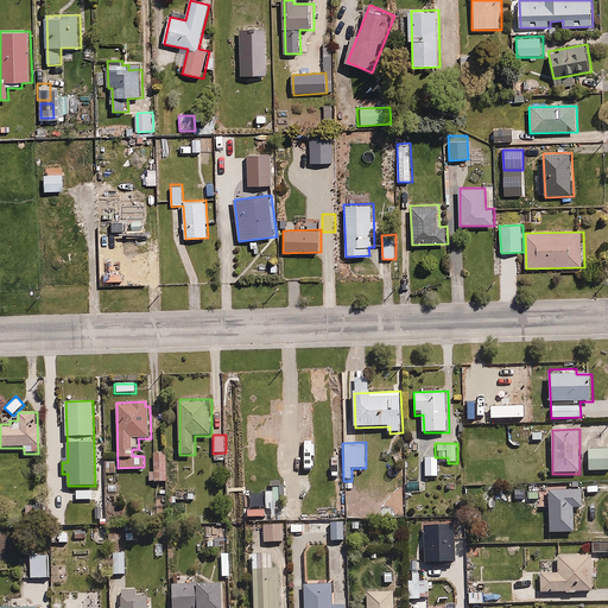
[(607,447),(589,448),(590,472),(607,469),(607,447)]
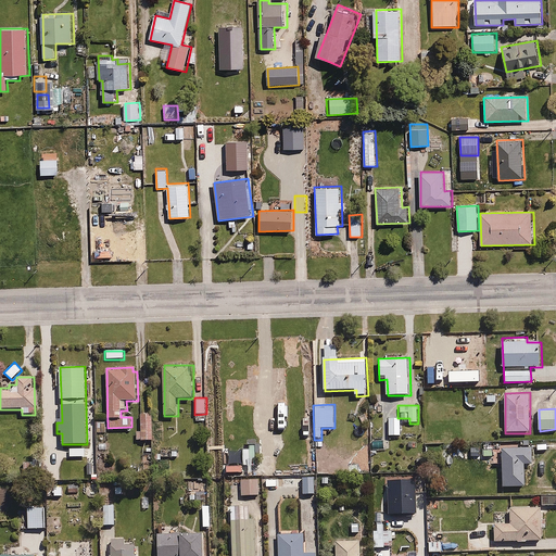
[(153,441),(153,414),(141,414),(141,431),(136,431),(136,441),(153,441)]
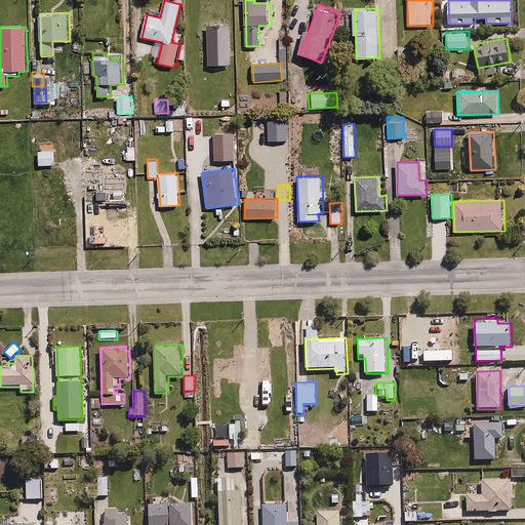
[(379,396),(367,396),(367,412),(379,411),(379,396)]
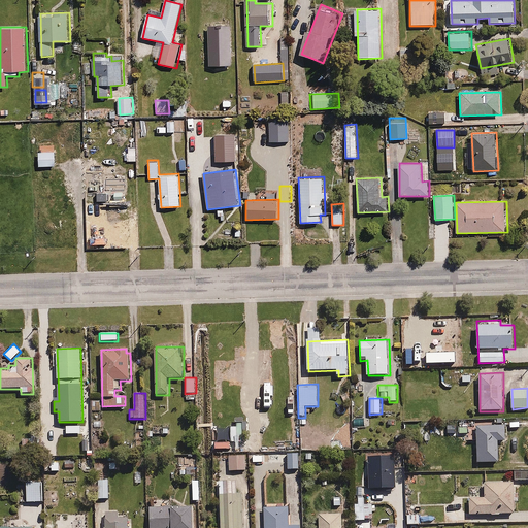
[(477,419),(479,464),(499,463),(499,442),(507,442),(506,425),(502,426),(501,418),(477,419)]
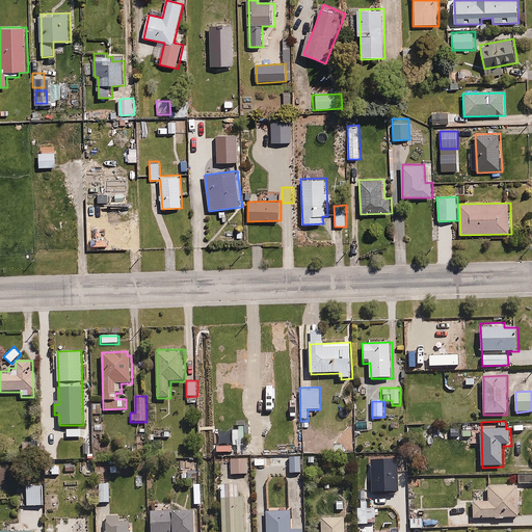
[(82,427),(65,428),(65,439),(82,437),(82,427)]
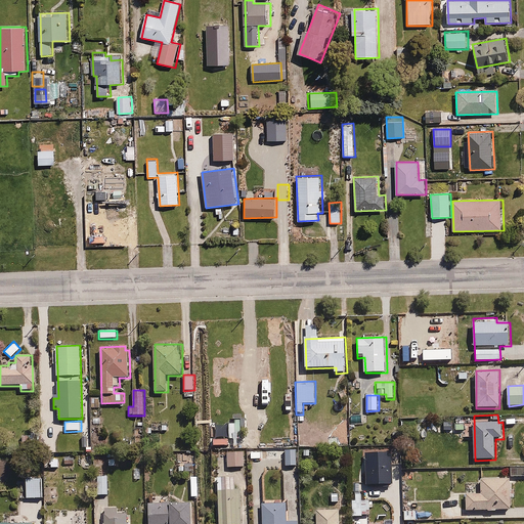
[(168,422),(148,423),(148,433),(168,432),(168,422)]
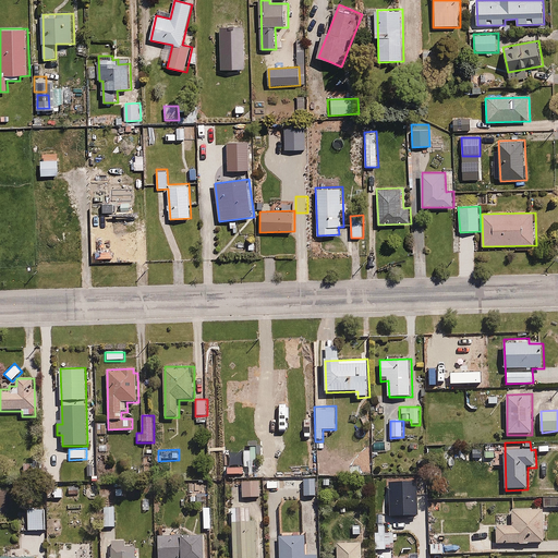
[(367,451),(356,451),(358,472),(368,471),(367,451)]
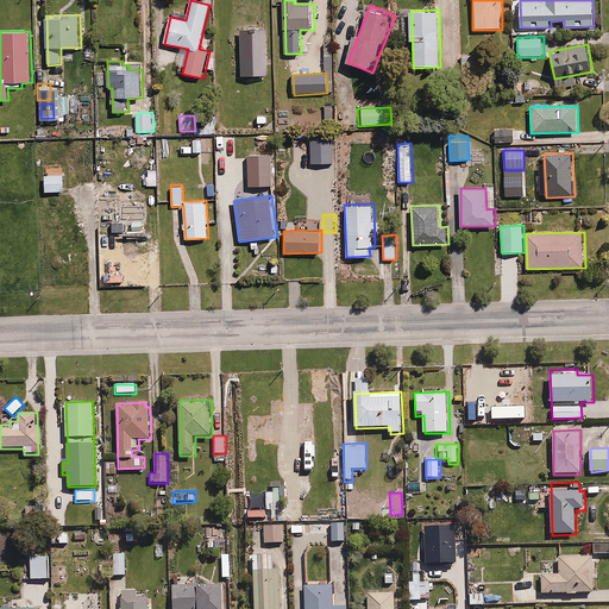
[(346,521),(332,522),(333,542),(347,541),(346,521)]
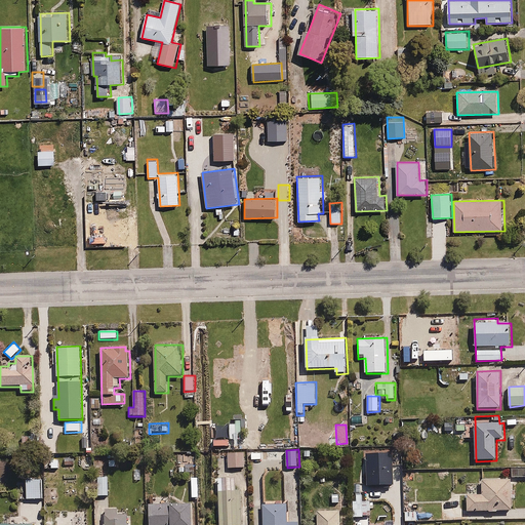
[(244,452),(228,453),(229,469),(245,468),(244,452)]
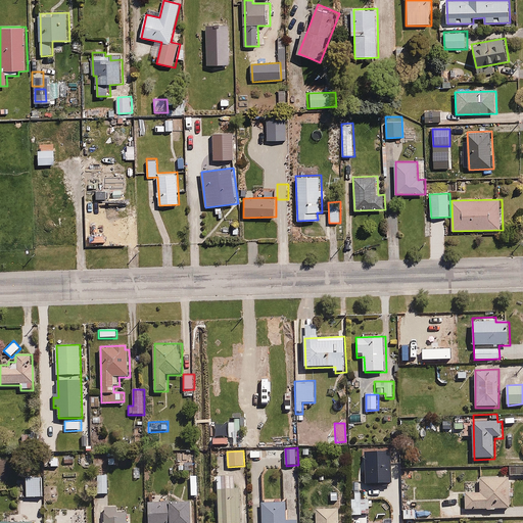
[(55,464),(47,464),(47,479),(56,478),(55,464)]
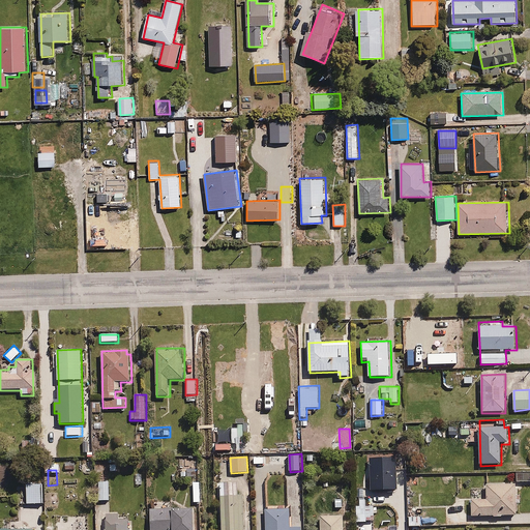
[(529,473),(516,474),(517,482),(529,481),(529,473)]
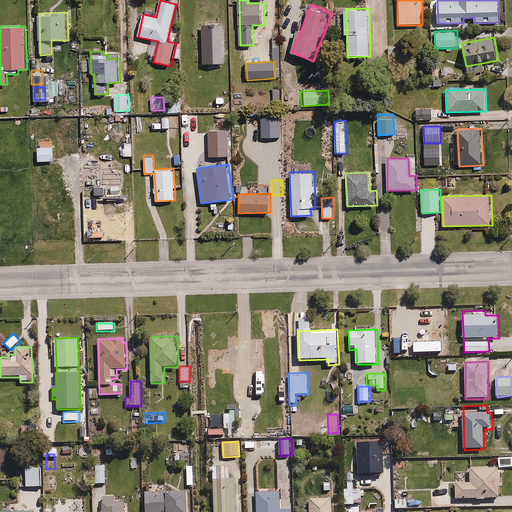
[(106,464),(92,464),(92,485),(106,484),(106,464)]
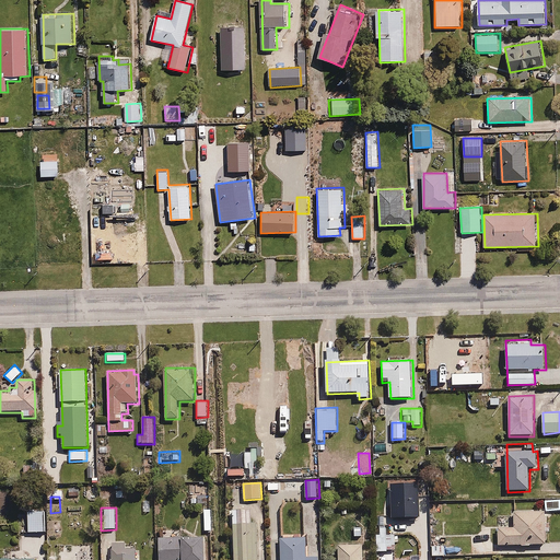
[(257,559),(257,510),(233,510),(234,559),(257,559)]
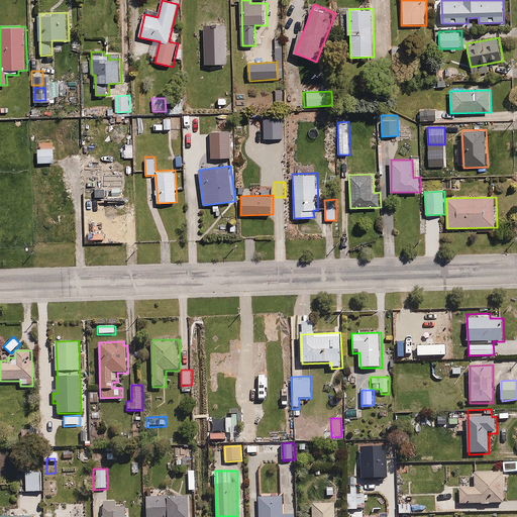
[(42,472),(25,472),(25,493),(43,493),(42,472)]
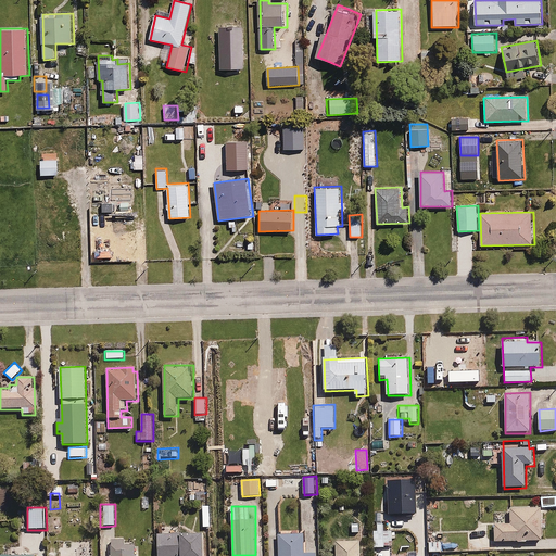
[(542,508),(509,508),(509,526),(497,526),(498,544),(542,544),(542,508)]
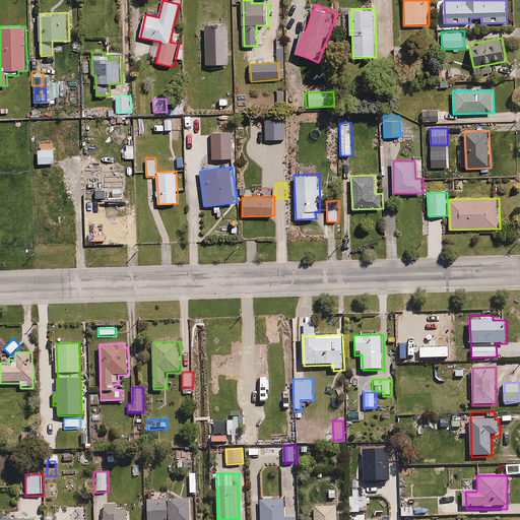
[(352,497),(349,497),(350,514),(367,513),(365,481),(352,481),(352,497)]
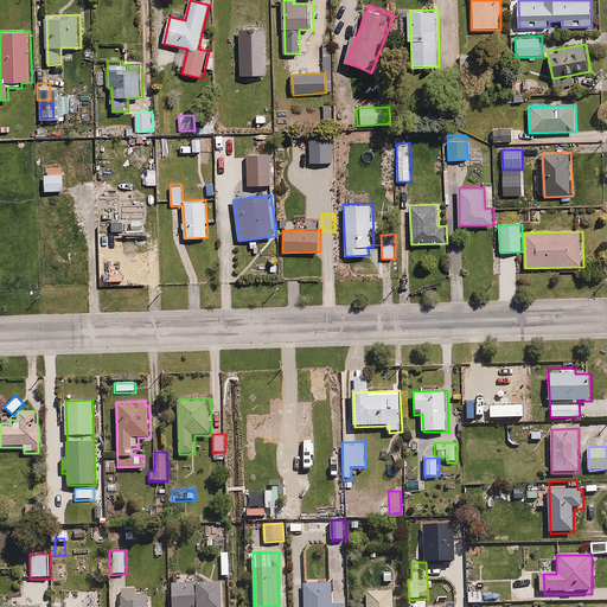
[(305,606),(345,606),(346,605),(334,605),(333,582),(306,582),(305,606)]
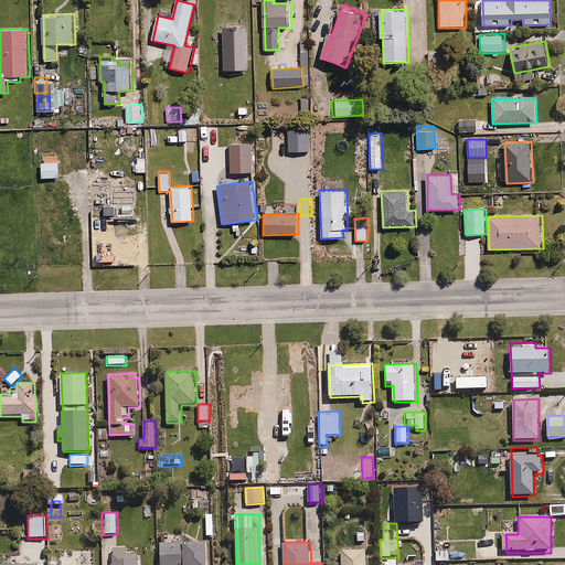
[(208,564),(208,543),(161,544),(161,564),(208,564)]
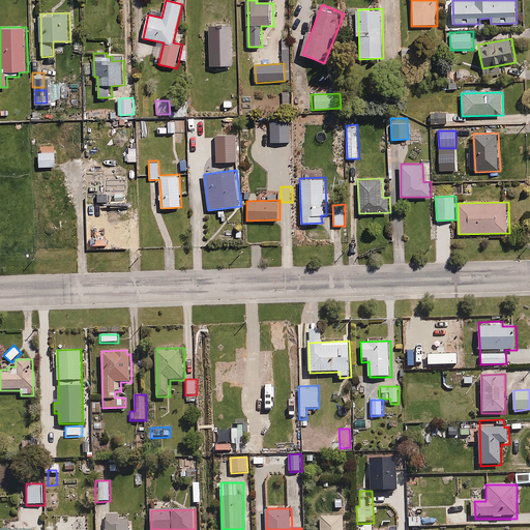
[(107,529),(130,529),(131,520),(119,520),(119,516),(107,516),(107,529)]
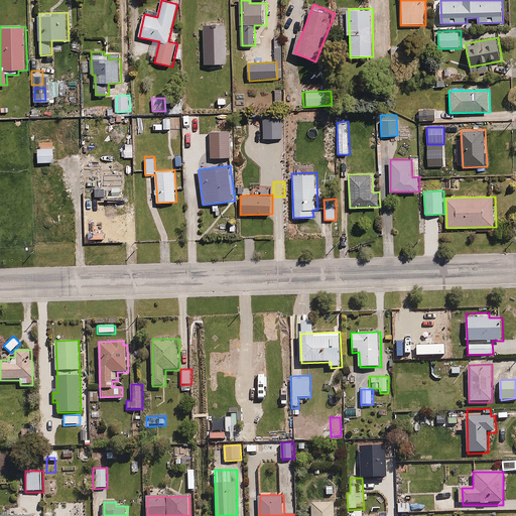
[(335,515),(336,502),(311,503),(311,515),(335,515)]
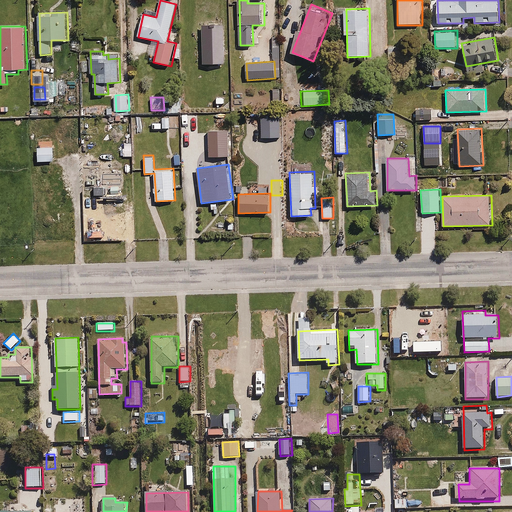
[(394,498),(394,508),(414,508),(414,498),(394,498)]
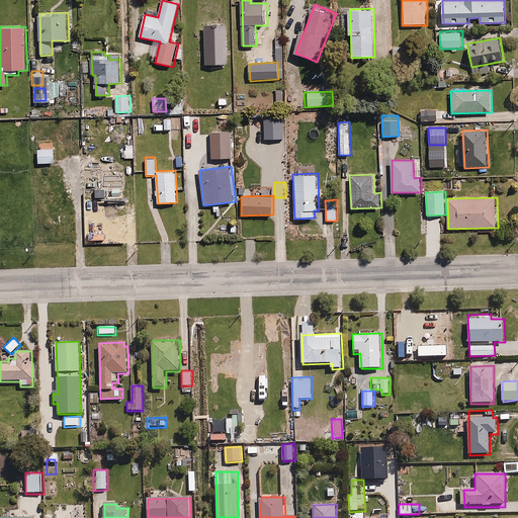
[(78,509),(63,509),(63,517),(78,517),(78,509)]
